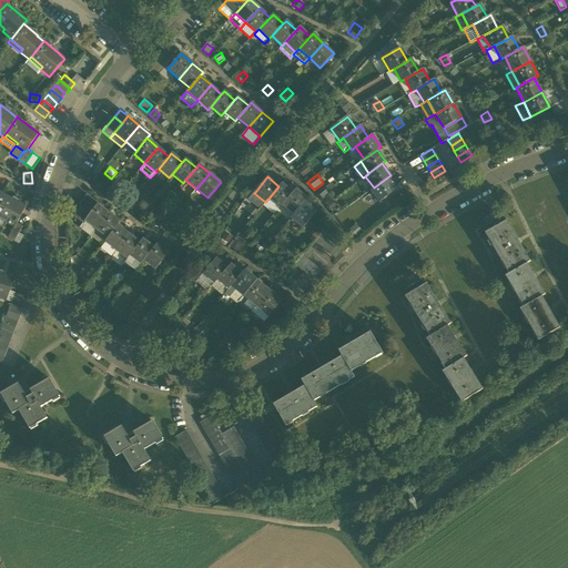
[(396,190),(387,178),(374,188),(371,191),(379,202),(396,190)]
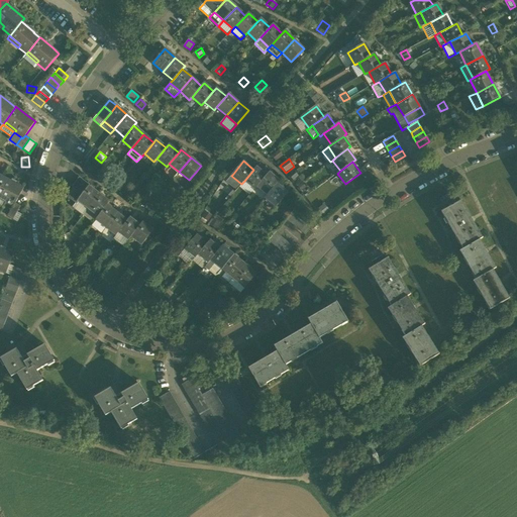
[(254,190),(256,187),(267,176),(256,167),(253,170),(244,181),(254,190)]
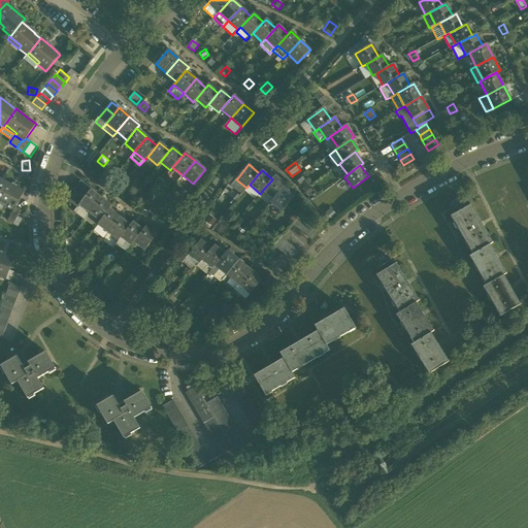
[(201,174),(193,184),(198,188),(205,177),(201,174)]
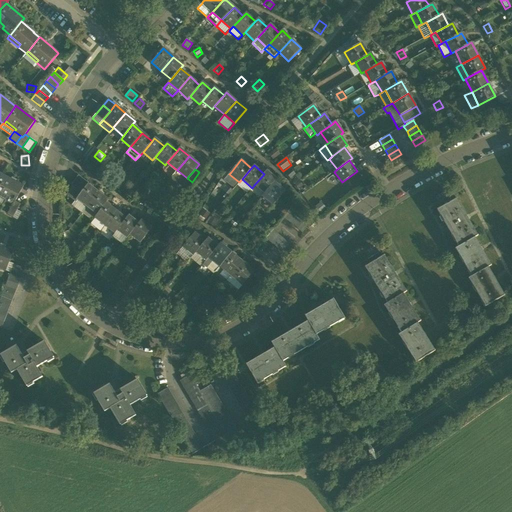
[(221,177),(224,180),(229,174),(231,172),(228,169),(221,177)]
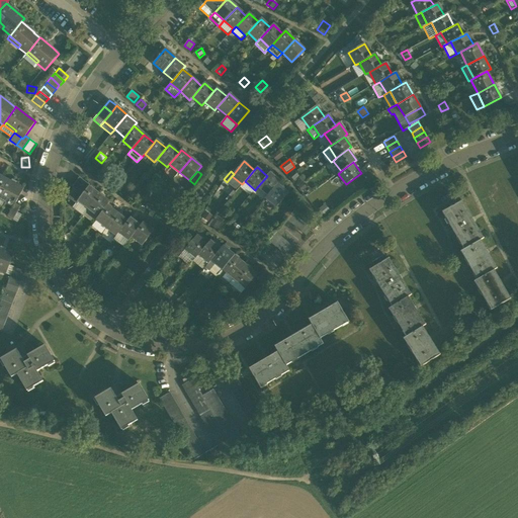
[(299,177),(295,171),(289,176),(293,181),(299,177)]
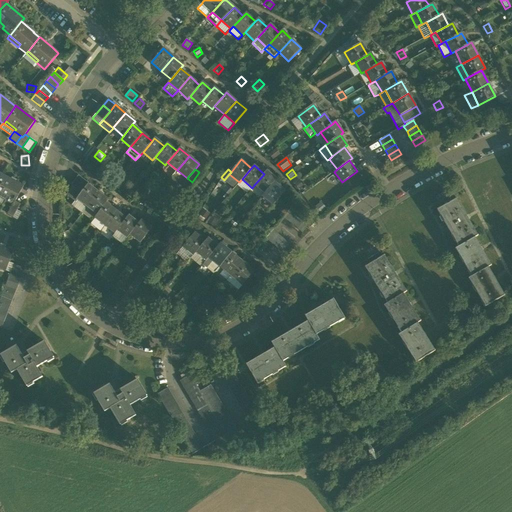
[(254,185),(265,193),(274,182),(276,179),(266,170),(264,174),(254,185)]
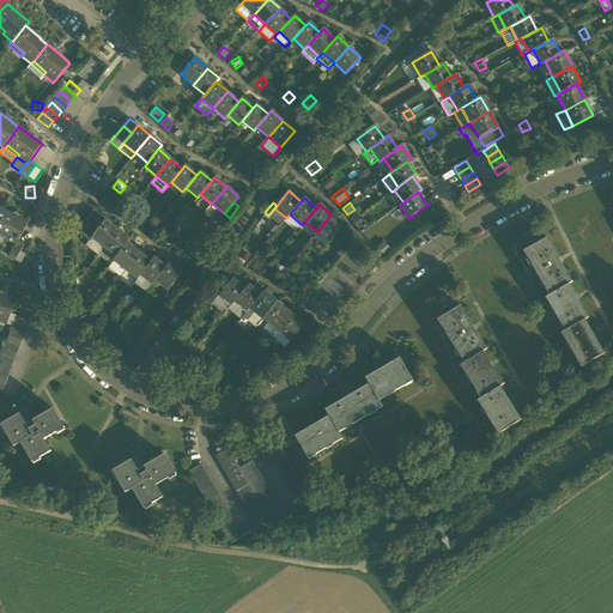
[(2,208),(0,212),(0,232),(6,236),(5,240),(16,246),(18,241),(28,223),(19,218),(2,208)]
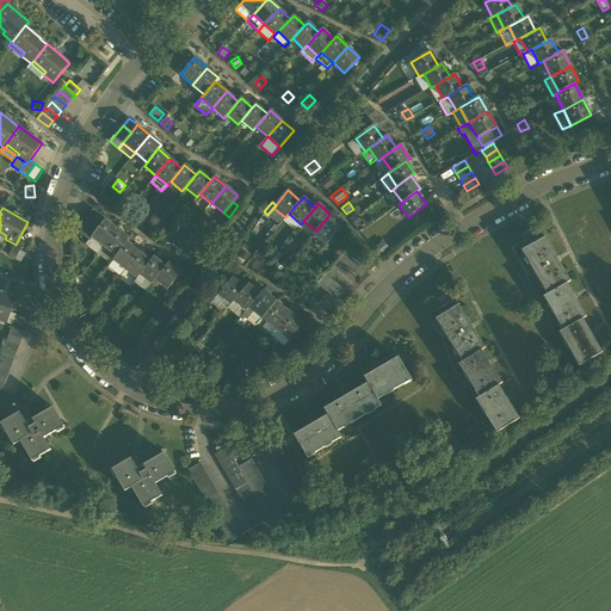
[(279,224),(285,217),(273,208),(267,215),(279,224)]
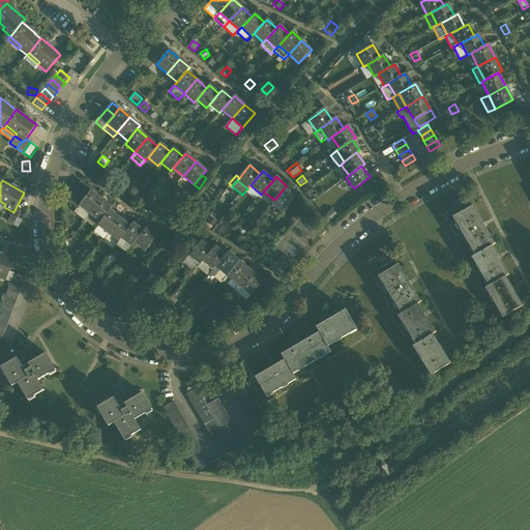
[(77,193),(85,199),(91,190),(91,192),(92,190),(82,183),(75,192),(77,193)]
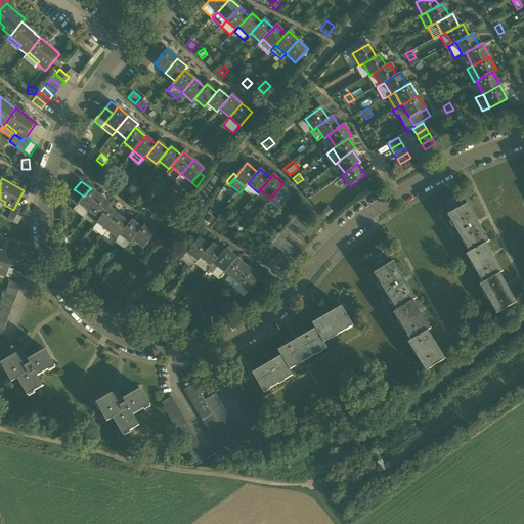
[(292,195),(280,186),(271,198),(268,201),(279,210),(292,195)]
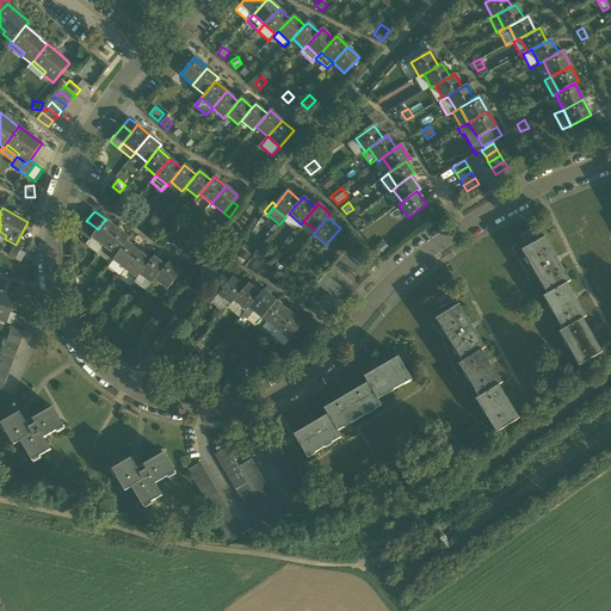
[(92,238),(104,247),(117,229),(105,221),(105,220),(98,229),(91,238),(92,238)]
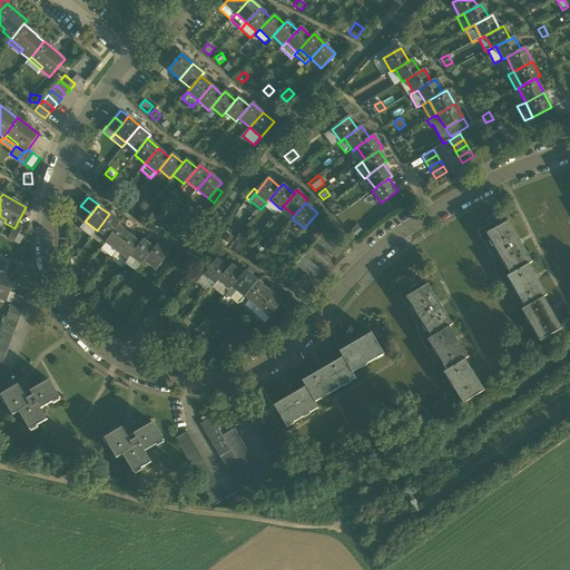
[(75,217),(84,223),(85,224),(86,222),(85,222),(91,214),(82,207),(75,217)]
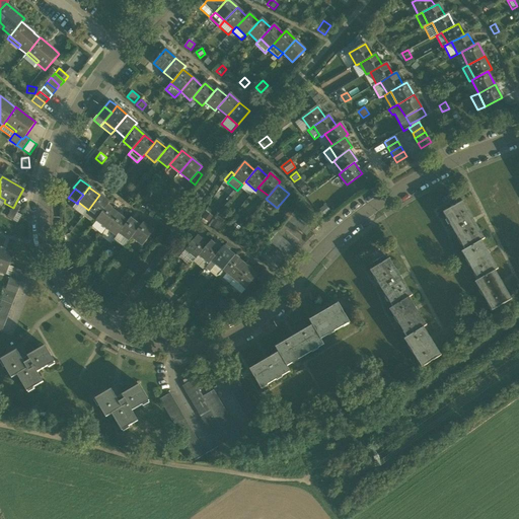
[(88,210),(98,218),(107,206),(109,203),(99,195),(88,210)]
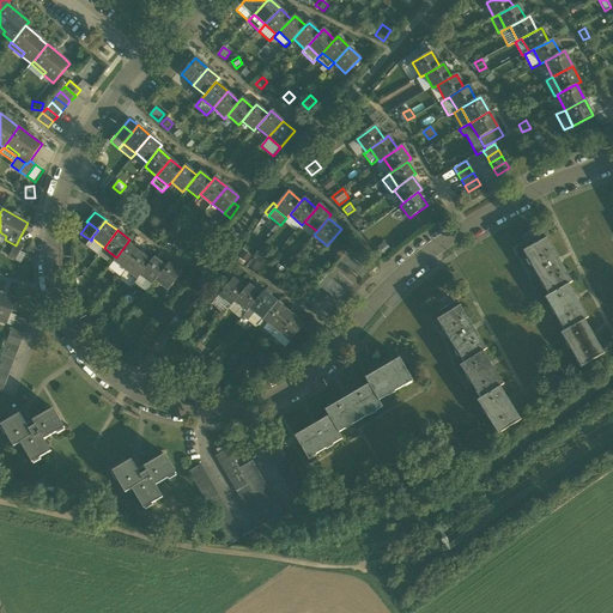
[(104,248),(92,238),(91,241),(90,240),(85,246),(98,255),(99,255),(104,248)]
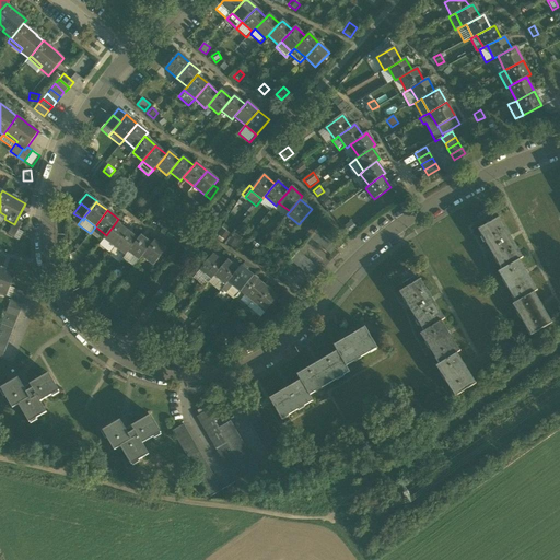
[(478,230),(501,270),(518,260),(522,258),(499,218),(491,222),(491,223),(488,224),(478,230)]
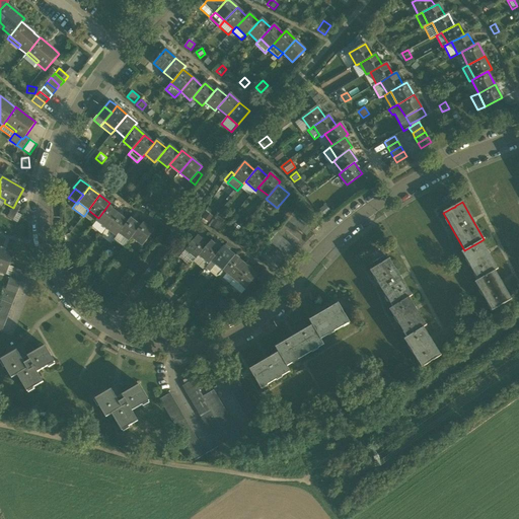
[(7,217),(13,220),(17,213),(20,207),(15,204),(13,208),(7,217)]
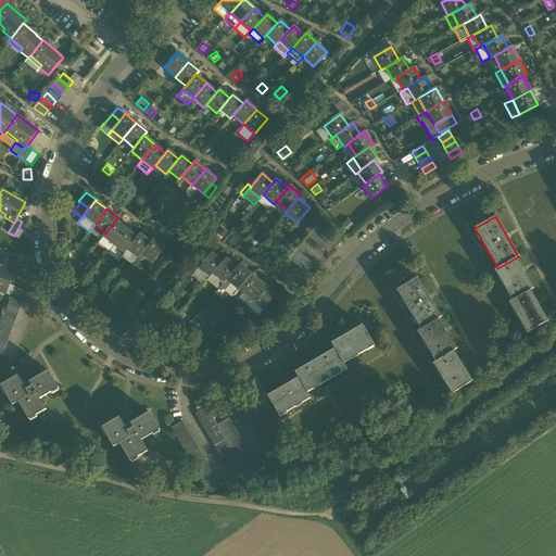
[(355,227),(349,219),(342,224),(349,232),(355,227)]
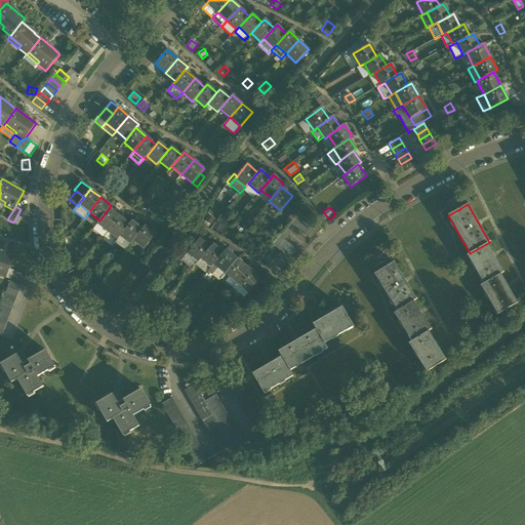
[(97,224),(108,232),(119,216),(109,208),(99,220),(97,224)]
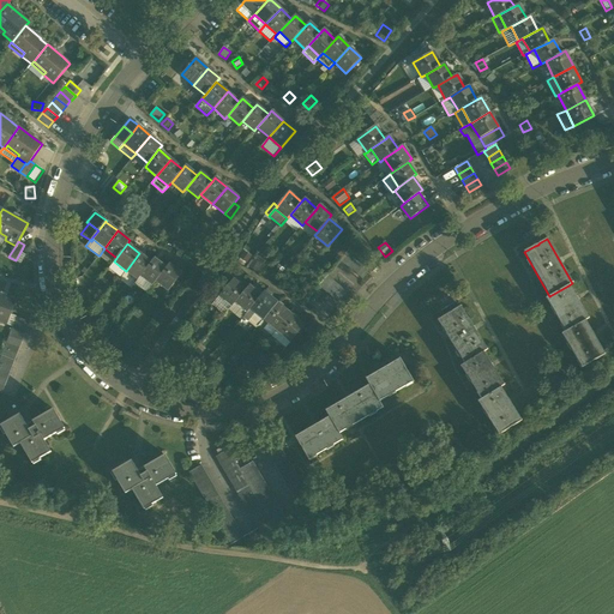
[(100,256),(98,256),(110,265),(114,262),(116,258),(104,248),(100,256)]
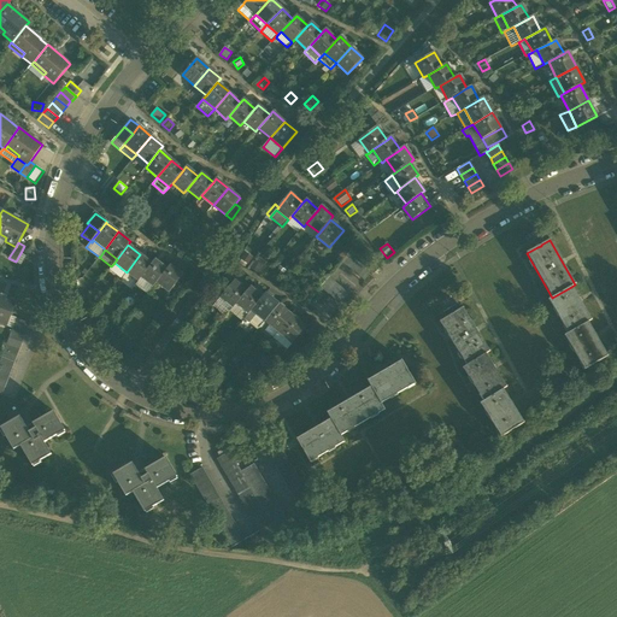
[(341,263),(347,268),(357,256),(351,251),(341,263)]
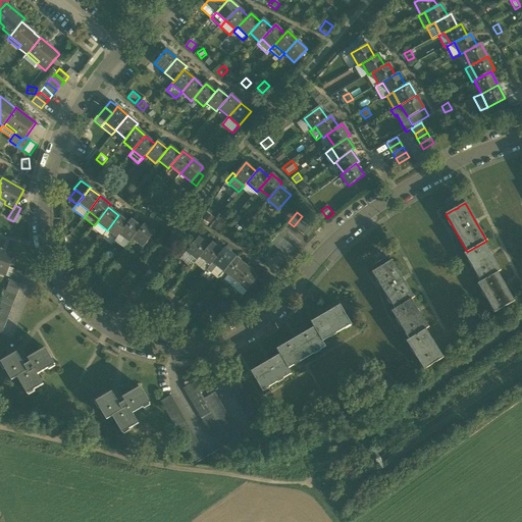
[(214,218),(208,213),(203,219),(209,224),(214,218)]
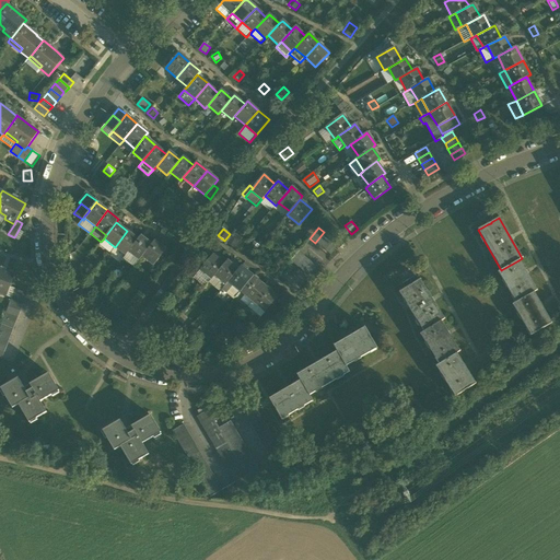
[(24,232),(19,230),(14,237),(19,241),(24,232)]
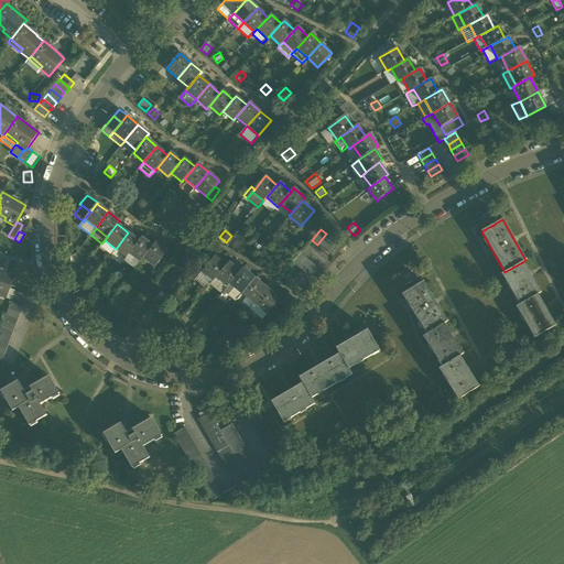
[(127,257),(129,253),(139,241),(128,232),(116,249),(127,257)]
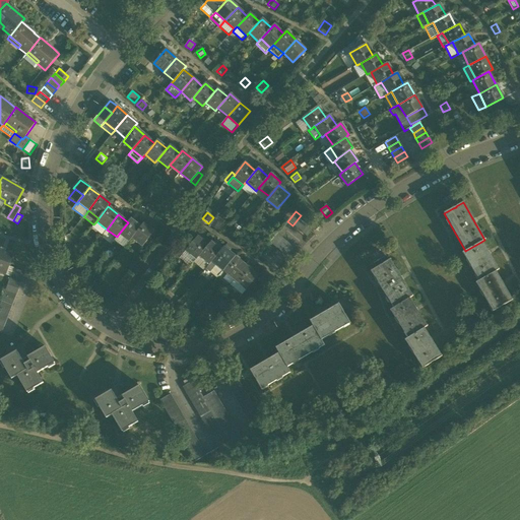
[(305,219),(301,215),(293,225),(297,229),(305,219)]
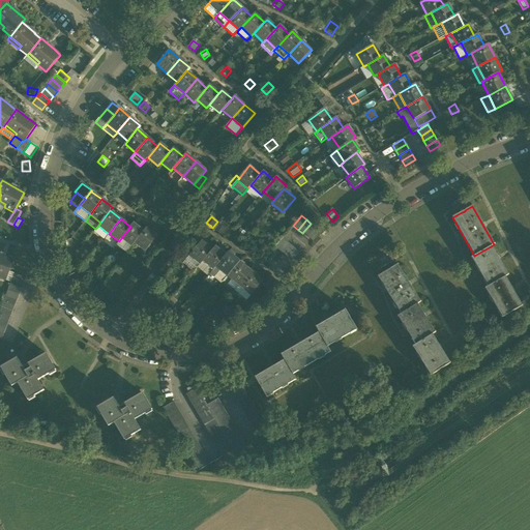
[(131,246),(135,243),(143,231),(133,224),(130,227),(121,238),(131,246)]
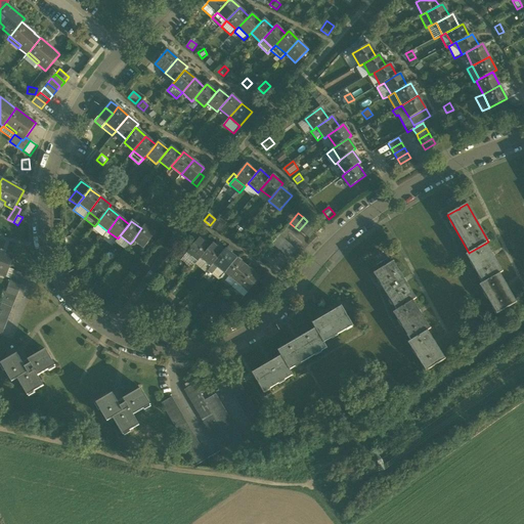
[(311,225),(307,221),(299,230),(304,234),(311,225)]
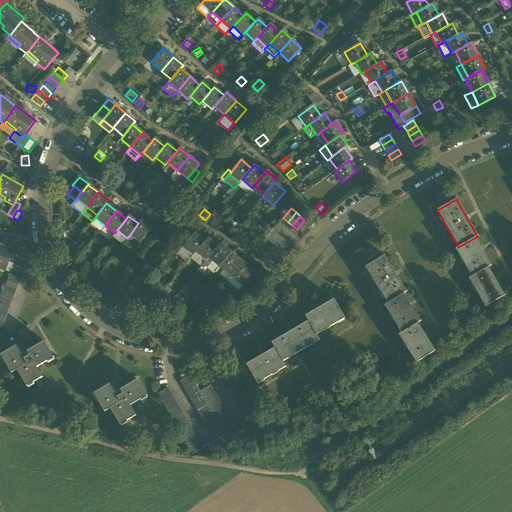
[(217,220),(211,217),(207,223),(214,227),(217,220)]
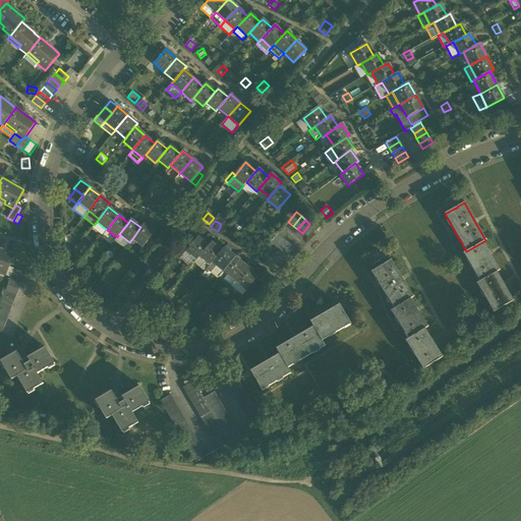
[(97,222),(94,225),(92,228),(102,235),(107,230),(97,222)]
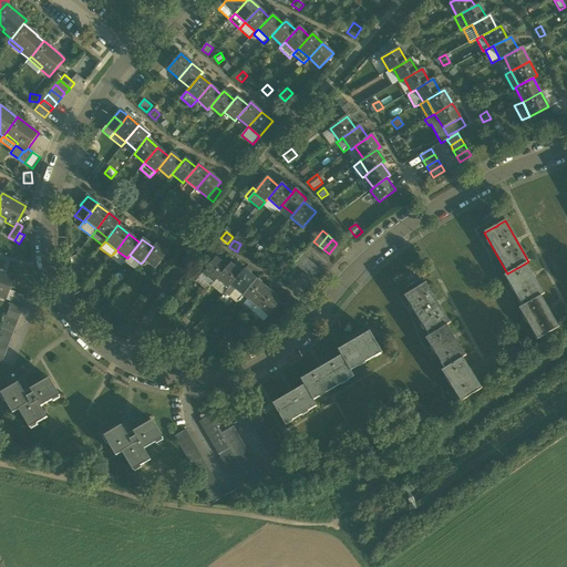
[(156,244),(153,247),(144,260),(155,269),(167,253),(156,244)]
